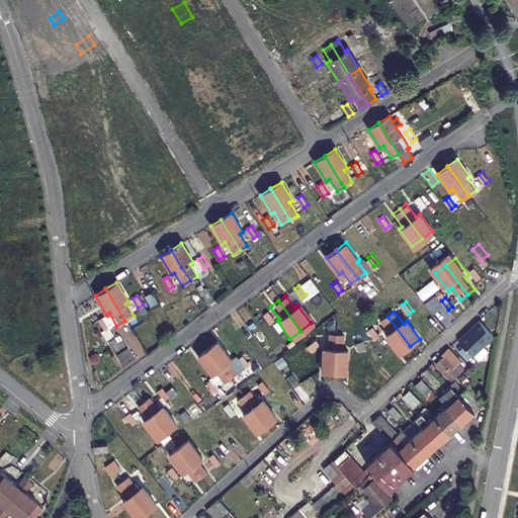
[(269,322),(262,313),(258,316),(265,325),(269,322)]
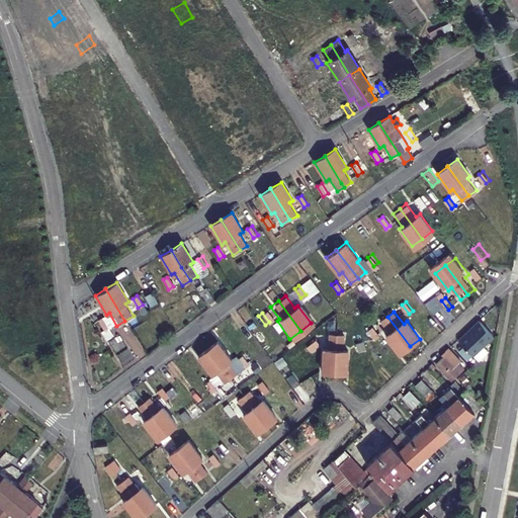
[(401,354),(410,346),(387,317),(379,323),(390,334),(386,336),(401,354)]
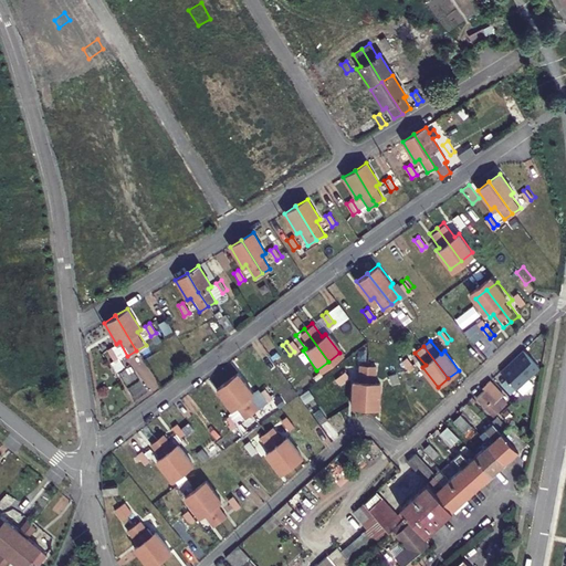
[(112,347),(106,349),(113,359),(117,356),(112,347)]
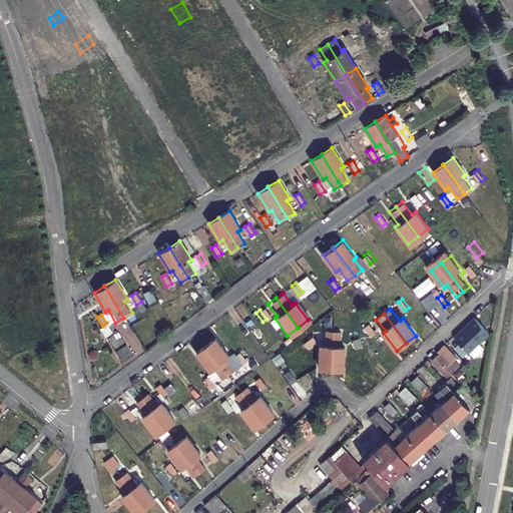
[(474,350),(494,331),(480,315),(460,334),(474,350)]
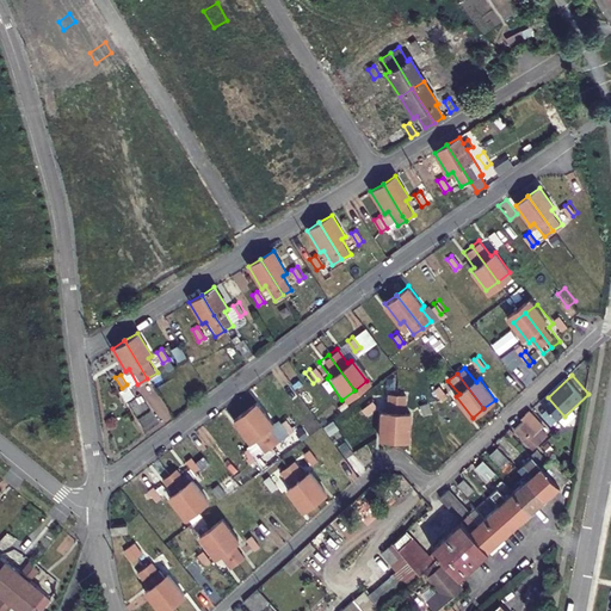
[(445,397),(437,387),(432,392),(440,402),(445,397)]
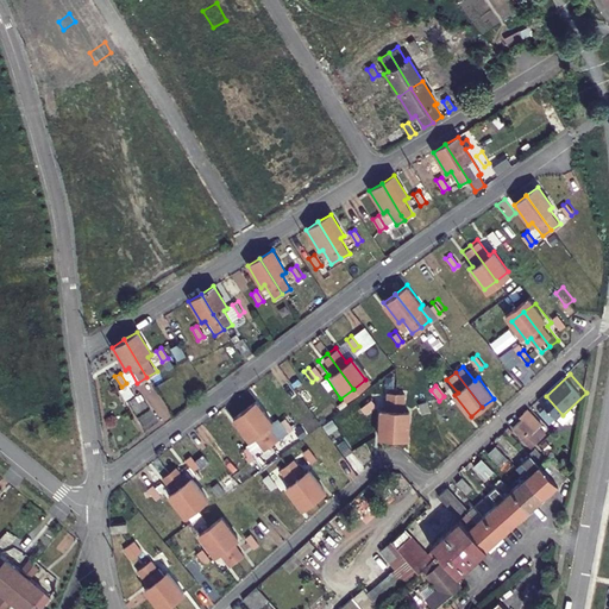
[(378,435),(394,435),(395,393),(385,391),(384,410),(380,410),(378,435)]
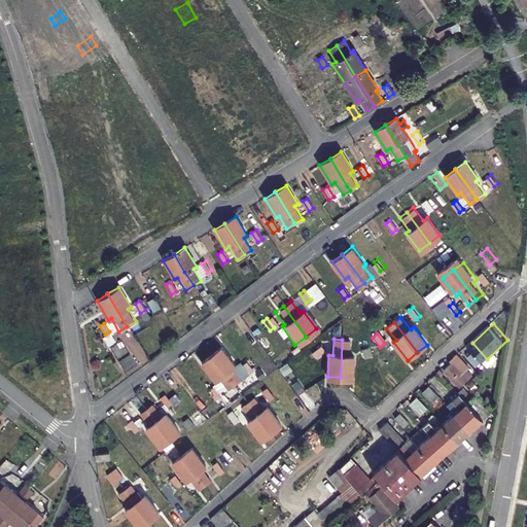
[(351,340),(342,340),(341,377),(353,378),(354,356),(351,355),(351,340)]
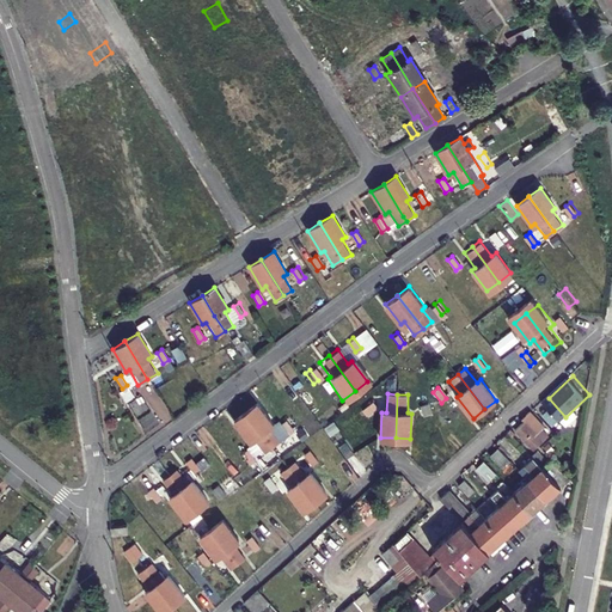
[(256,401),(244,409),(271,444),(279,438),(269,423),(271,421),(256,401)]
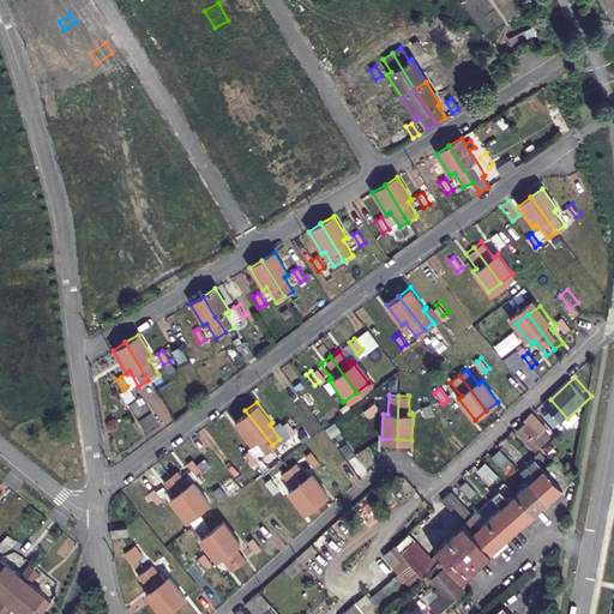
[(429,403),(423,407),(428,419),(434,416),(429,403)]
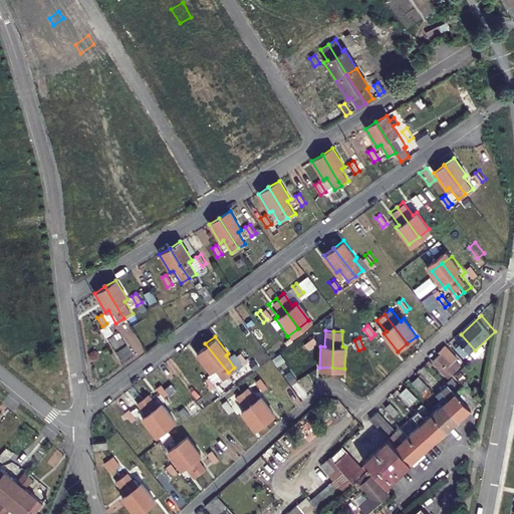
[(459,355),(448,342),(445,345),(447,347),(436,358),(450,373),(461,363),(456,357),(459,355)]
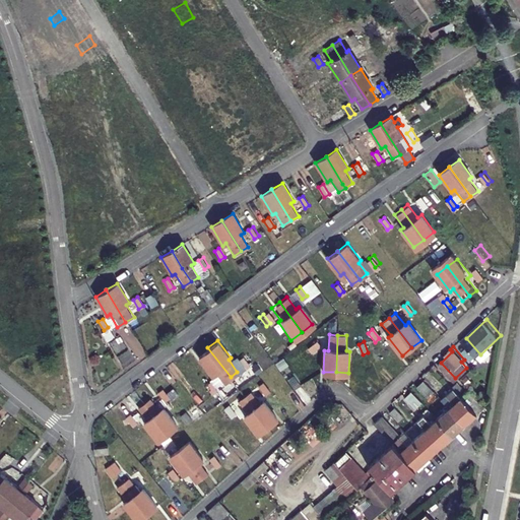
[(223,382),(231,377),(207,347),(198,354),(211,373),(214,371),(223,382)]
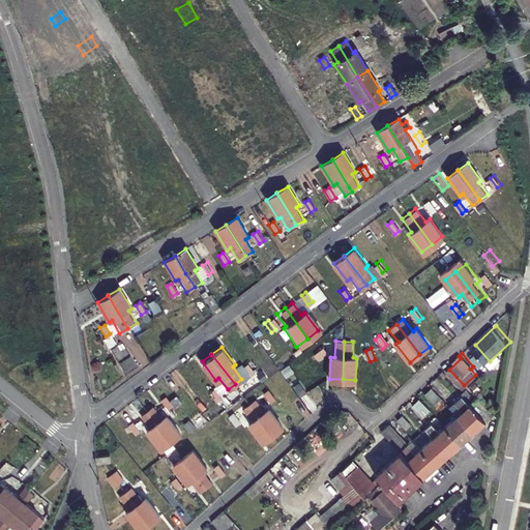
[(255,370),(247,360),(243,364),(249,373),(255,370)]
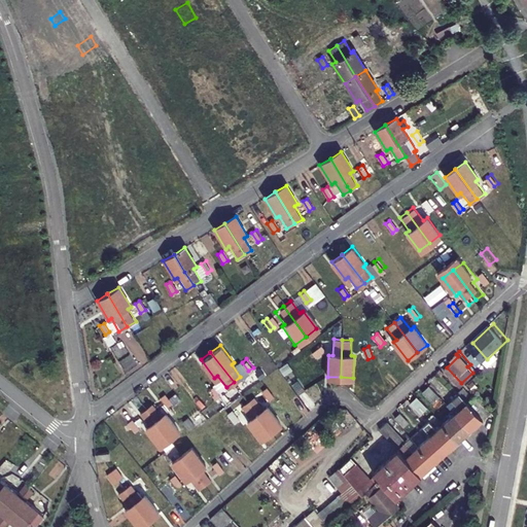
[(444,374),(443,372),(441,370),(431,378),(434,382),(444,374)]
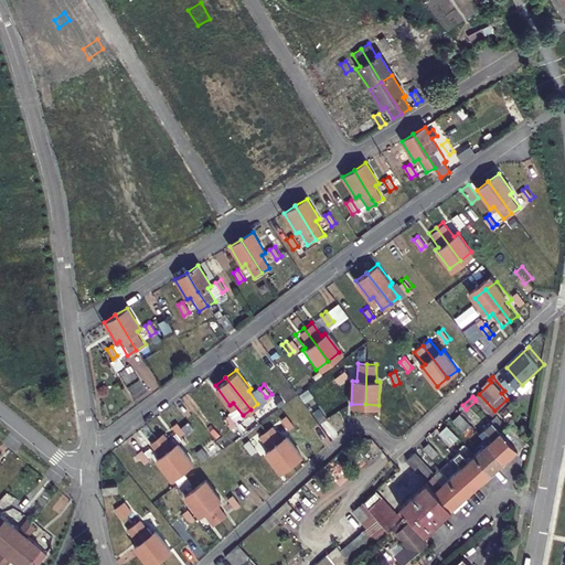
[(472,424),(461,412),(455,418),(465,429),(472,424)]
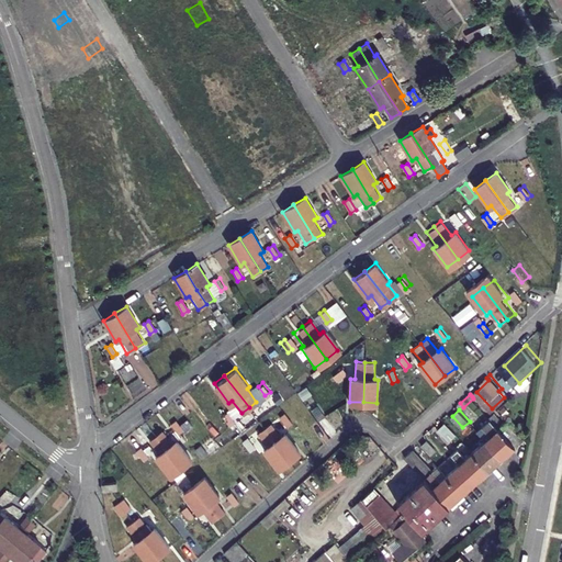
[(490,416),(498,426),(505,419),(495,409),(489,415),(490,416)]
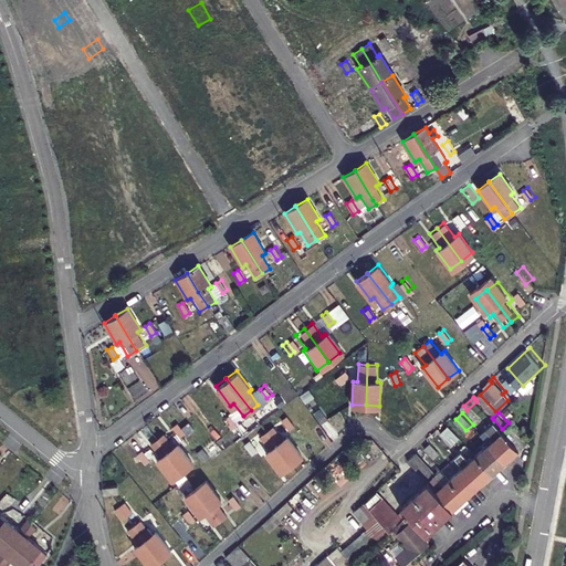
[(233,422),(227,413),(222,417),(230,426),(233,422)]
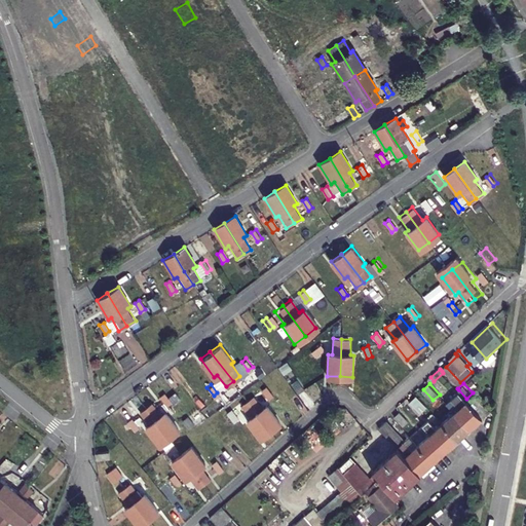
[(274,395),(268,385),(263,388),(270,398),(274,395)]
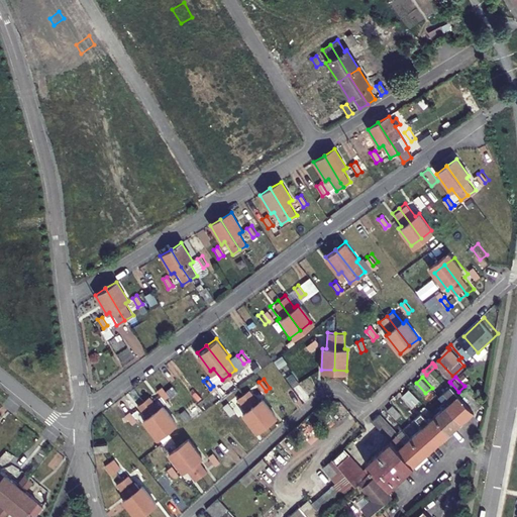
[(474,409),(469,403),(458,392),(450,383),(443,390),(449,395),(443,400),(460,420),(474,409)]
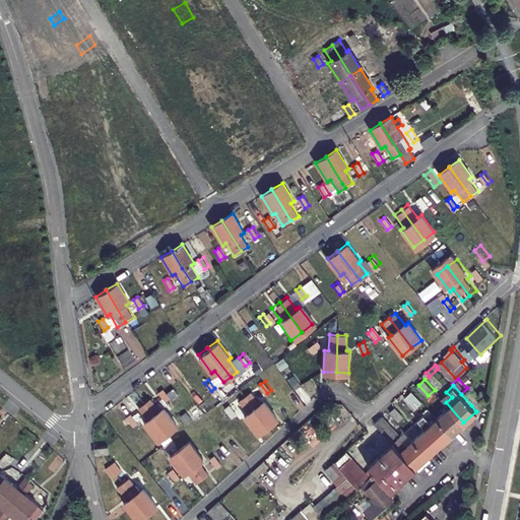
[(479,398),(468,387),(467,388),(461,394),(471,405),(479,398)]
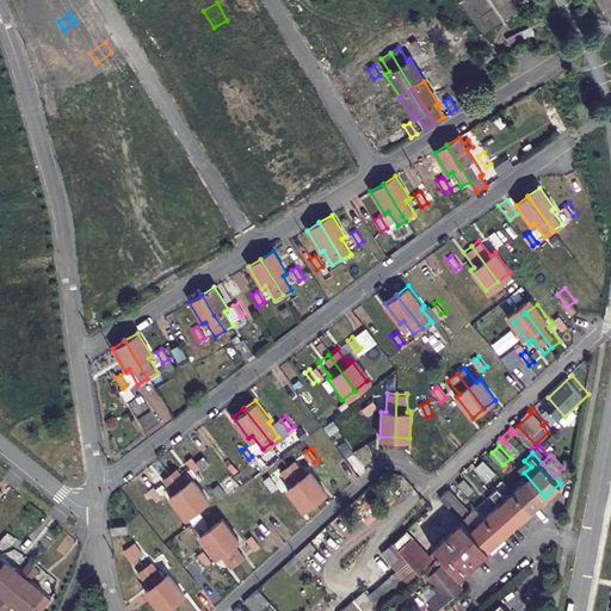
[(202,467),(193,456),(189,460),(197,470),(202,467)]
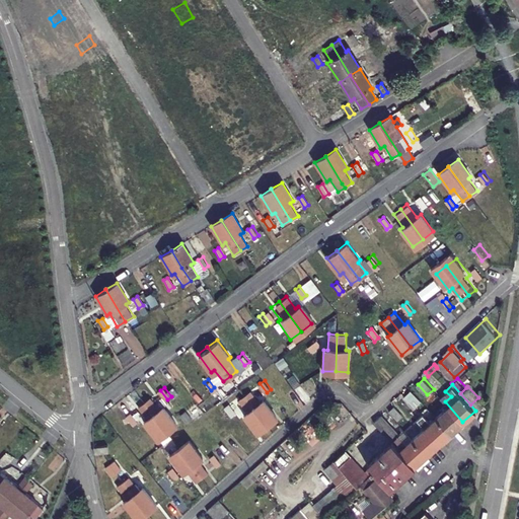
[(251,389),(244,394),(268,426),(278,418),(264,400),(262,401),(251,389)]
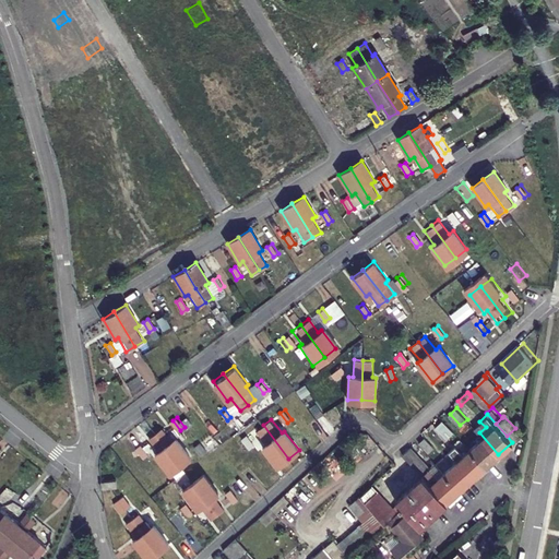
[(447,437),(453,430),(443,419),(437,426),(447,437)]
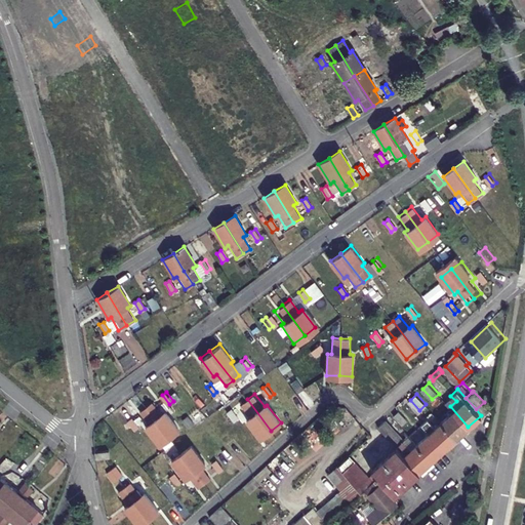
[(260,438),(271,431),(247,399),(240,405),(250,417),(247,419),(260,438)]
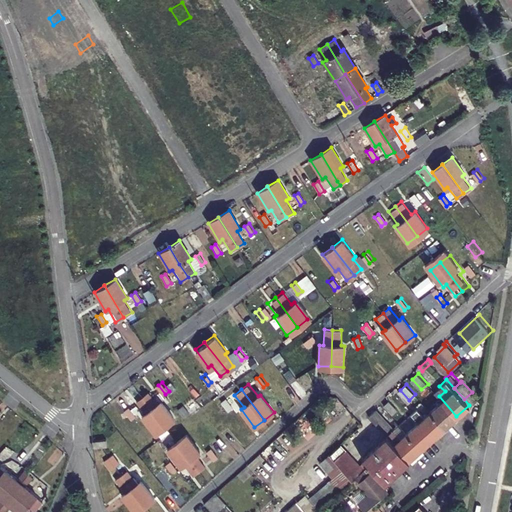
[(148,392),(141,398),(165,427),(175,419),(161,402),(158,404),(148,392)]
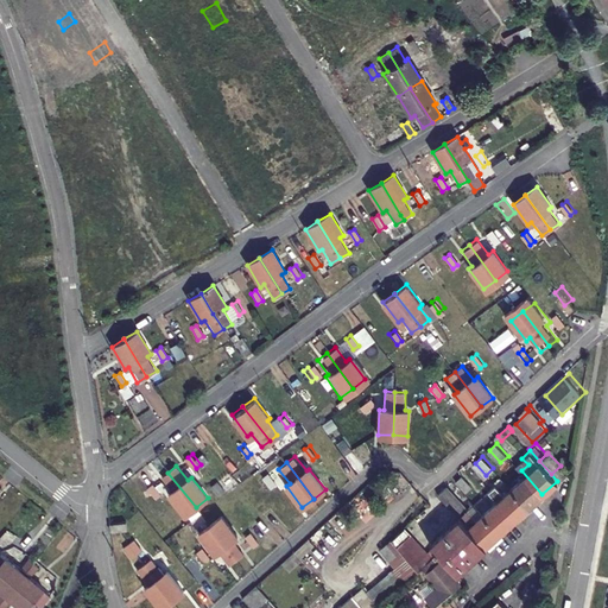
[(507,483),(529,506),(542,494),(521,470),(507,483)]
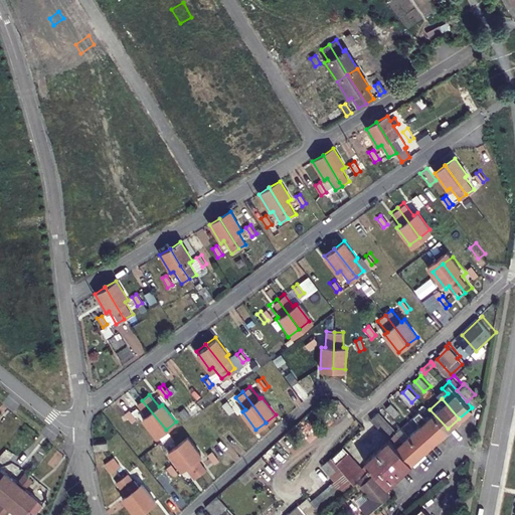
[(156,437),(166,430),(142,400),(136,405),(146,417),(143,419),(156,437)]
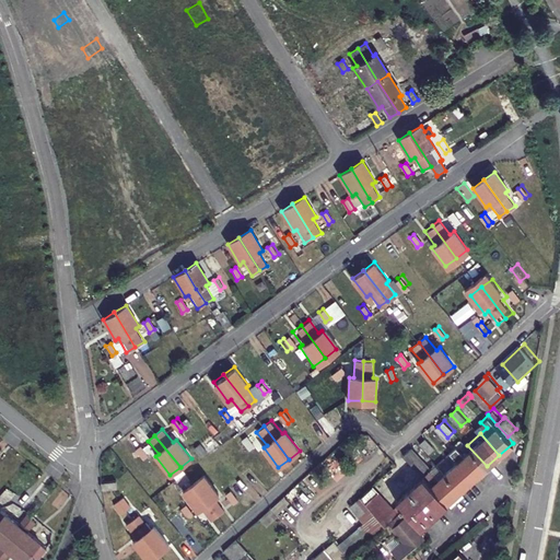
[(255,447),(247,439),(242,441),(249,452),(255,447)]
